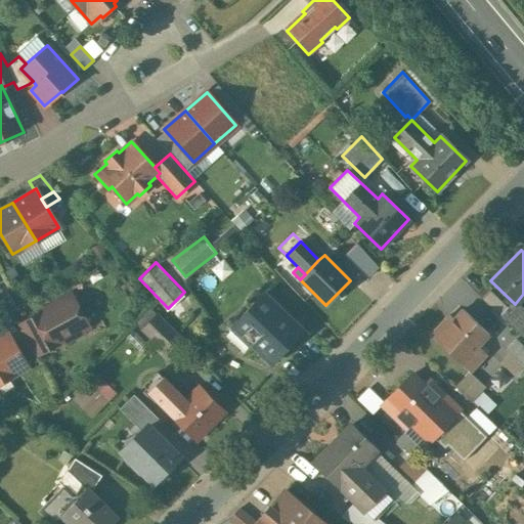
[(489,290),(480,298),(497,315),(507,307),(489,290)]
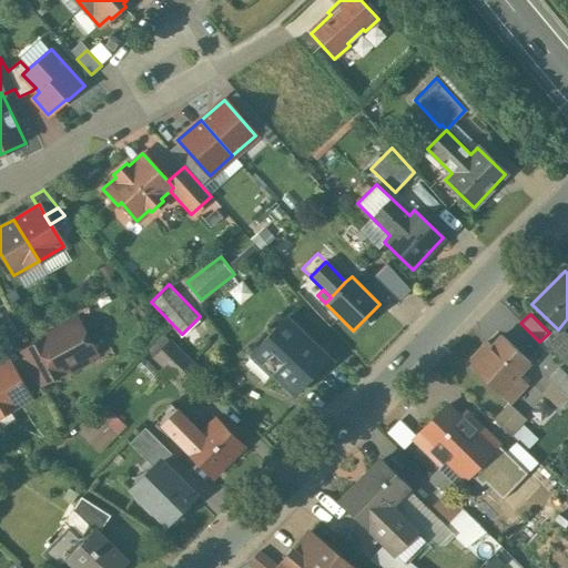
[(327,359),(284,317),(251,352),(294,393),(327,359)]
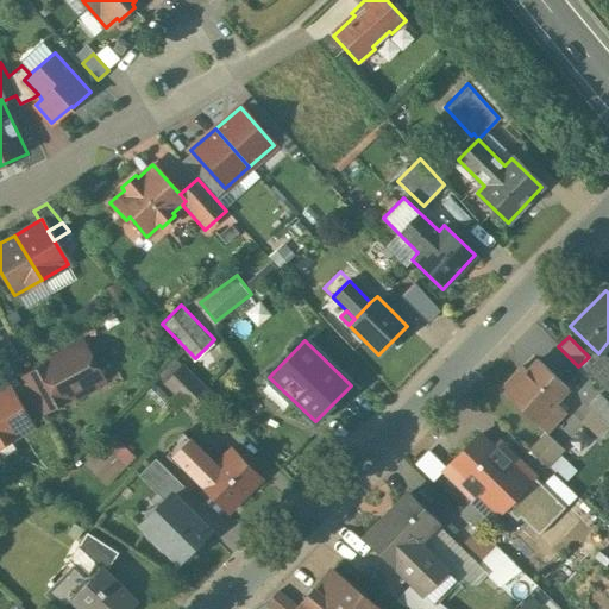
[(68,353),(22,380),(41,413),(73,394),(76,399),(96,388),(94,383),(101,378),(81,341),(66,350),(68,353)]
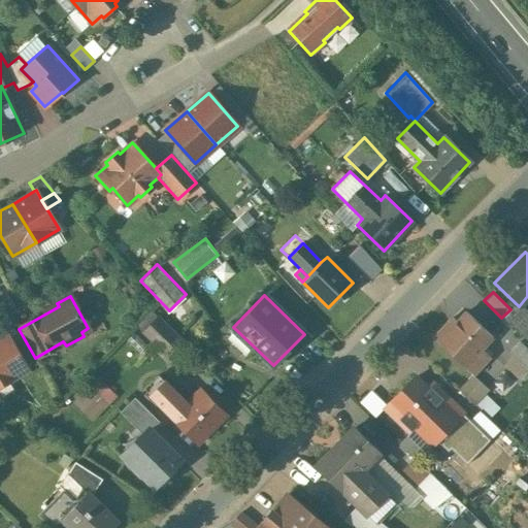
[(527,323),(527,311),(524,308),(509,325),(519,333),(527,323)]
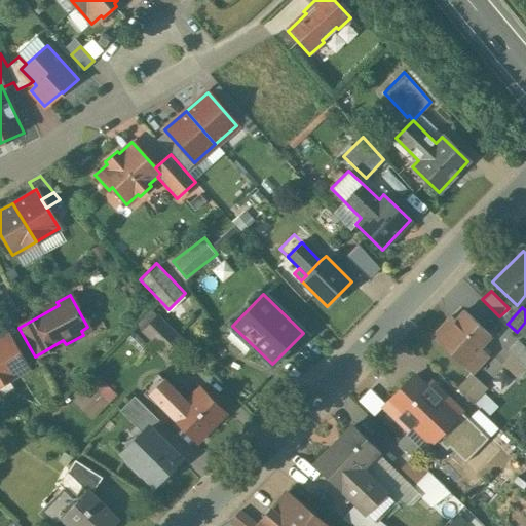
[(155,310),(139,329),(167,353),(184,335),(155,310)]
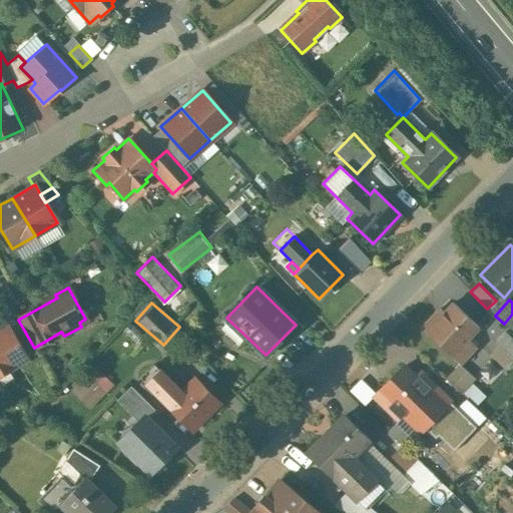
[(480,327),(453,303),(424,335),(459,368),(478,348),(469,340),(480,327)]
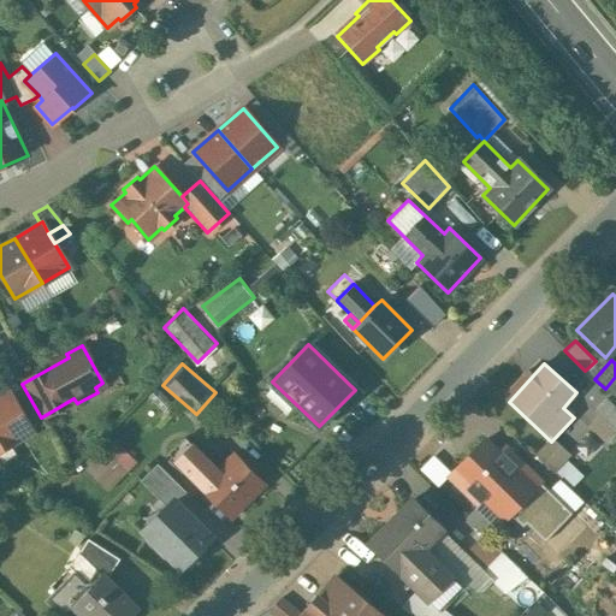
[(30,432),(10,396),(0,401),(0,412),(7,425),(4,427),(12,443),(30,432)]
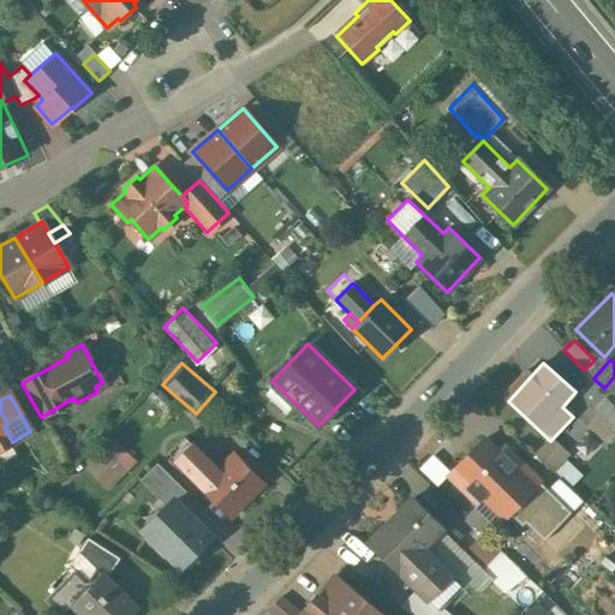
[(614,410),(604,400),(593,411),(614,430),(614,429),(614,410)]
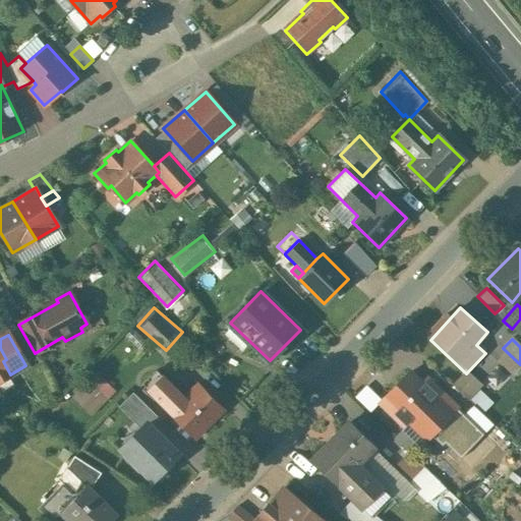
[(0,380),(10,374),(3,361),(6,359),(0,348),(0,380)]
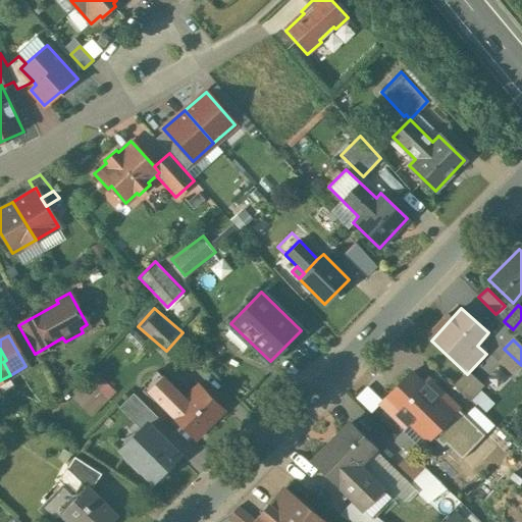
[(94,415),(117,388),(97,370),(73,398),(94,415)]
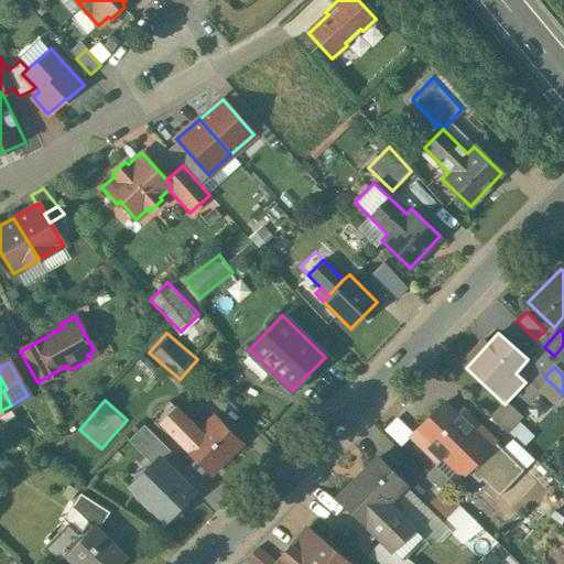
[(466,470),(489,447),(476,433),(480,429),(462,411),(457,415),(444,402),(411,436),(438,463),(444,458),(462,475),(466,470)]
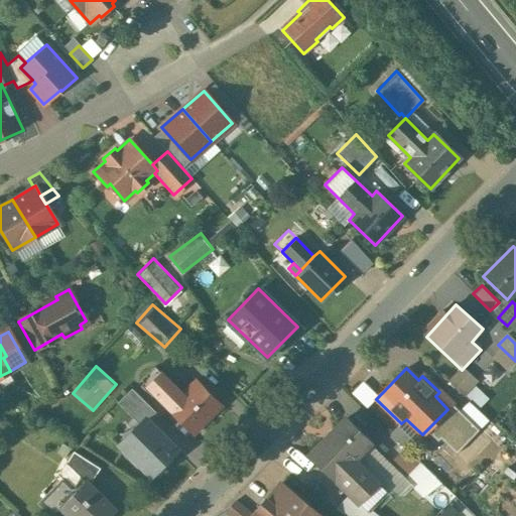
[(181,395),(160,374),(148,387),(169,408),(181,395)]
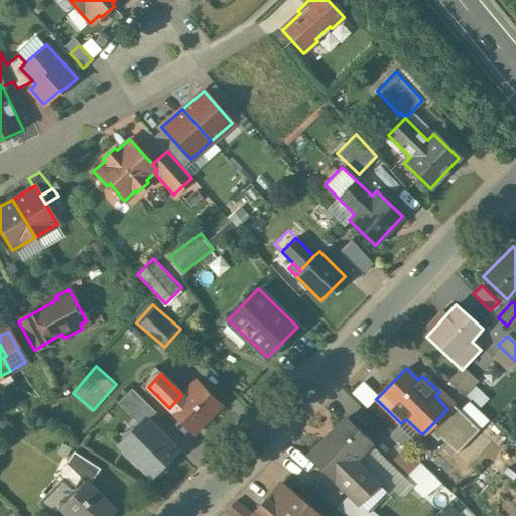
[(169,408),(168,408),(191,431),(219,404),(196,381),(181,395),(169,408)]
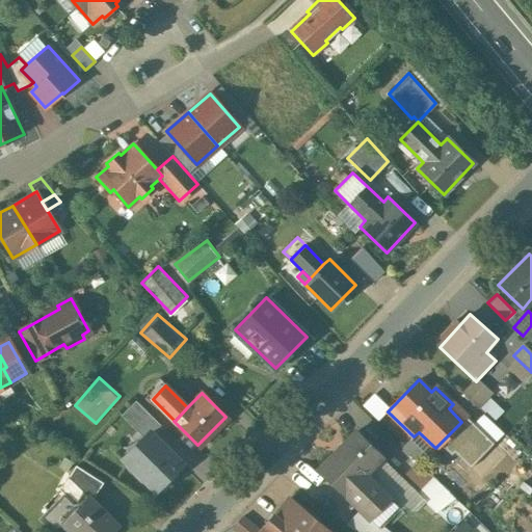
[(122,415),(144,437),(150,432),(154,435),(162,427),(136,400),(122,415)]
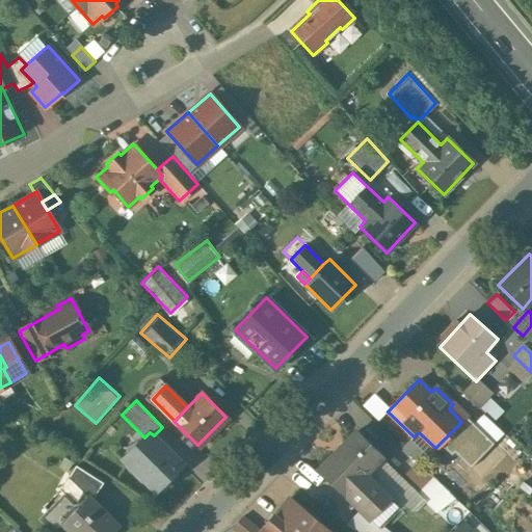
[(455,452),(471,468),(495,444),(454,403),(453,404),(449,408),(461,422),(440,444),(451,455),(455,452)]
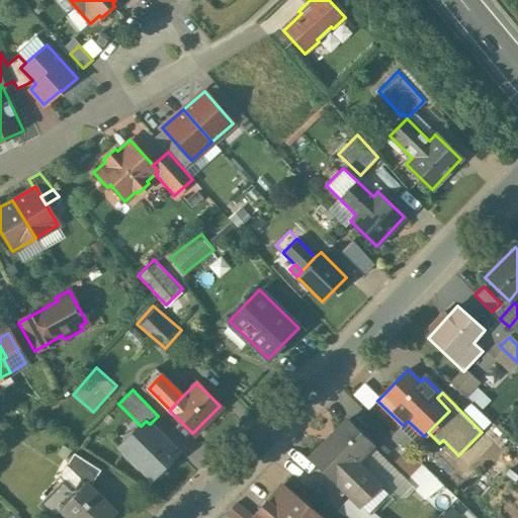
[(371,442),(346,420),(312,458),(336,481),(354,460),(371,442)]
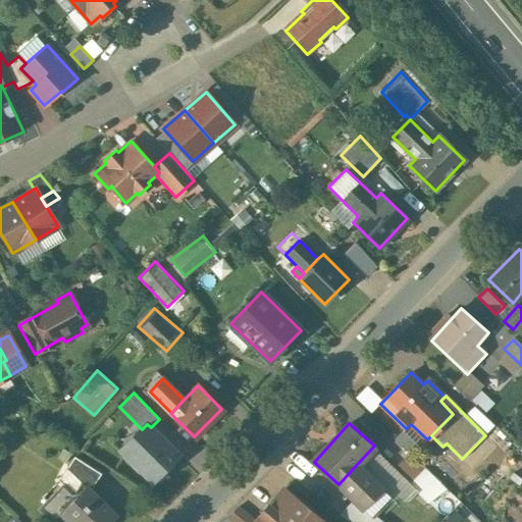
[(151,427),(147,424),(142,429),(121,449),(126,454),(124,456),(139,470),(141,468),(153,481),(178,456),(151,427)]
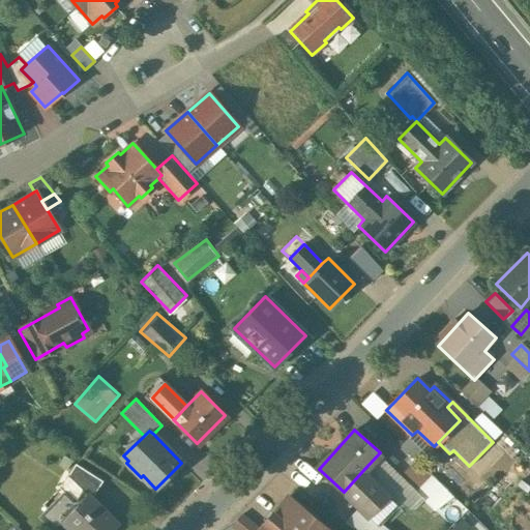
[(414,459),(400,475),(414,489),(429,473),(414,459)]
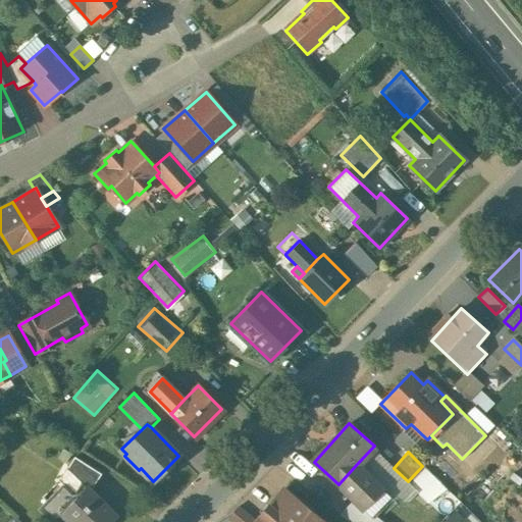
[(100,476),(72,460),(65,471),(93,487),(100,476)]
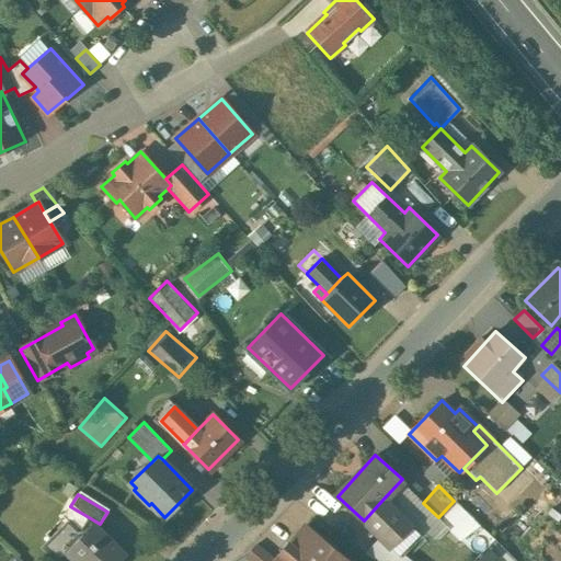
[(384,499),(364,521),(390,544),(410,523),(384,499)]
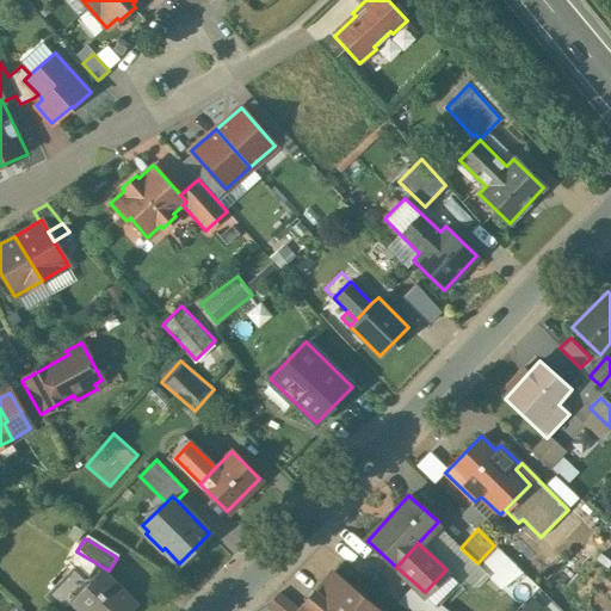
[(71,569),(42,598),(54,610),(61,610),(71,602),(87,585),(71,569)]
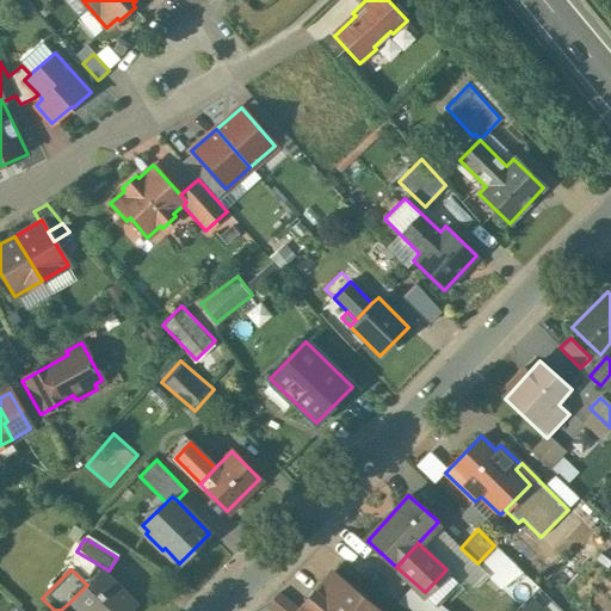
[(446,569),(425,592),(437,604),(458,580),(446,569)]
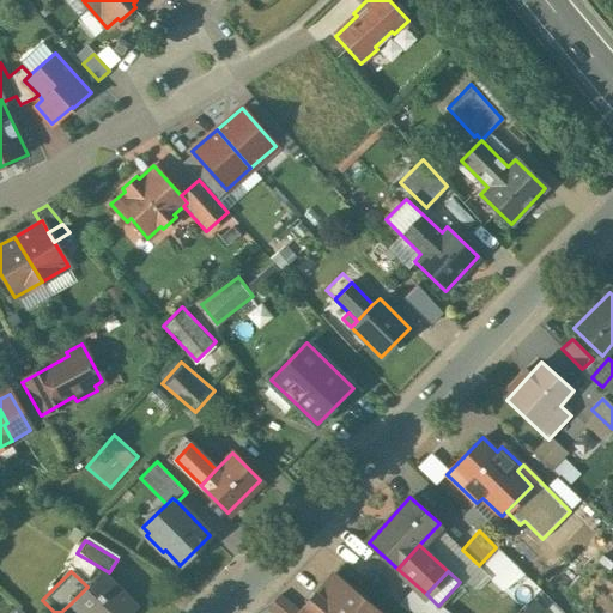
[(381,612),(333,574),(316,593),(315,592),(304,604),(307,606),(299,612),(381,612)]
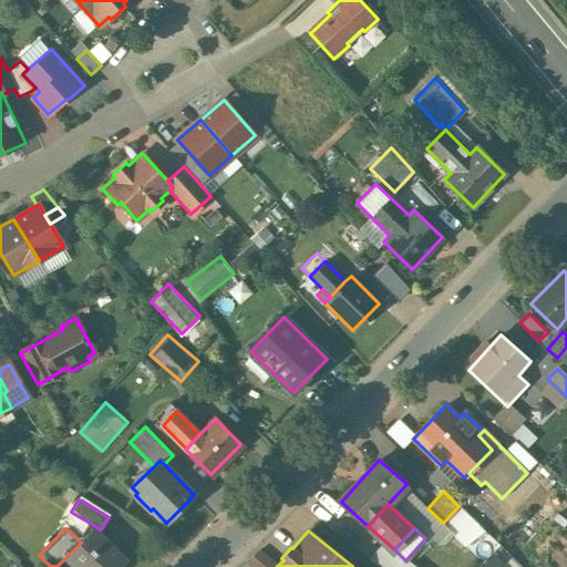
[(95,537),(91,533),(81,543),(65,558),(73,566),(119,566),(123,564),(95,537)]
